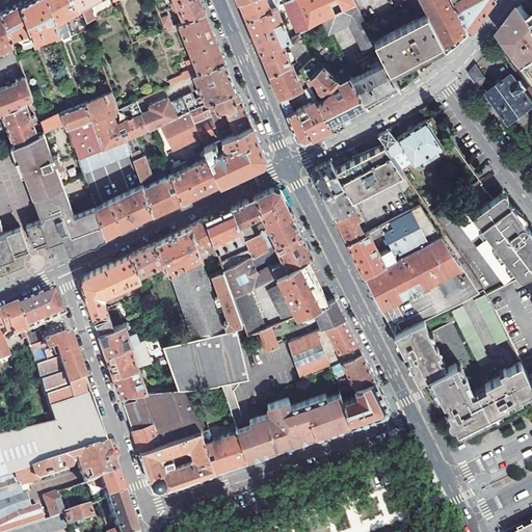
[(23,0),(21,1),(31,29),(34,40),(40,37),(40,36),(56,30),(57,32),(62,30),(64,37),(70,36),(68,21),(62,16),(81,6),(77,0),(23,0)]
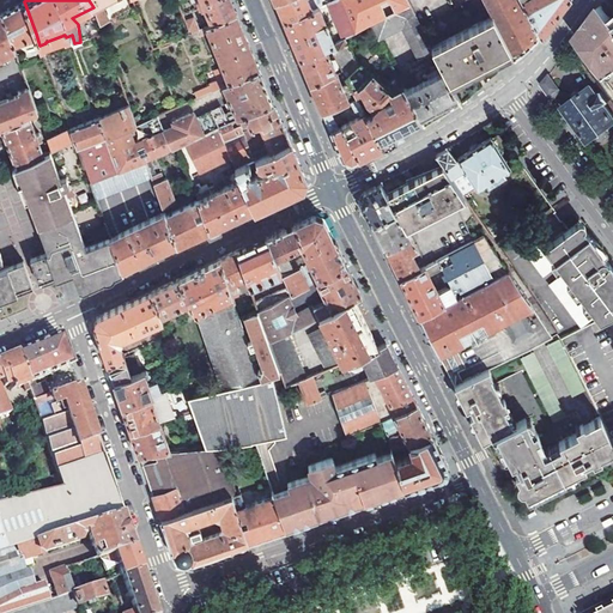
[(195,0),(200,10),(206,7),(213,23),(237,13),(231,0),(195,0)]
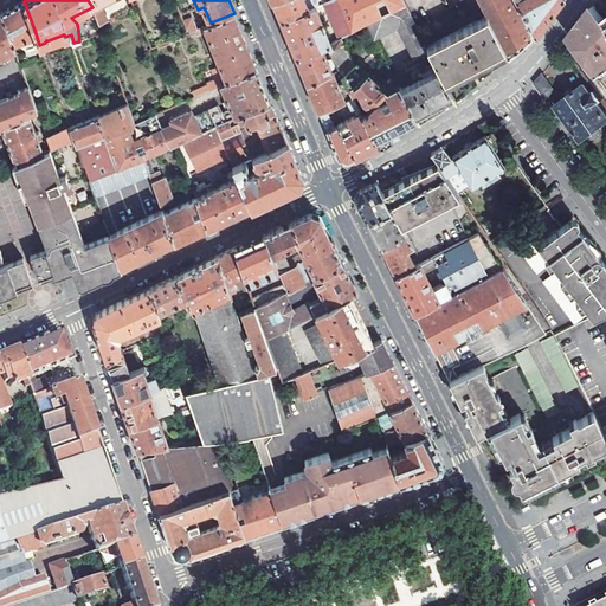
[(271,0),(274,4),(281,21),(308,10),(303,0),(271,0)]
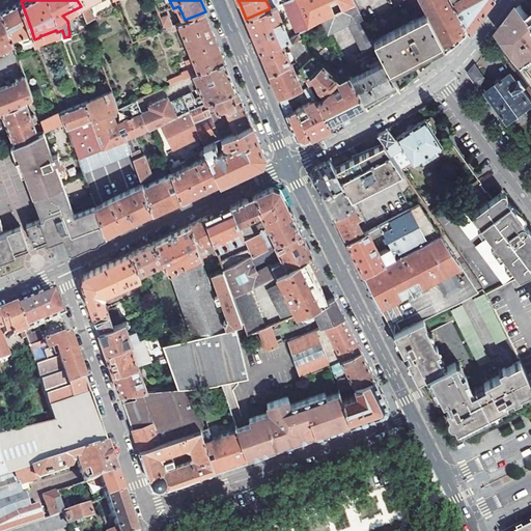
[(289,0),(283,3),(297,34),(298,34),(312,26),(320,22),(355,5),(352,0),(289,0)]
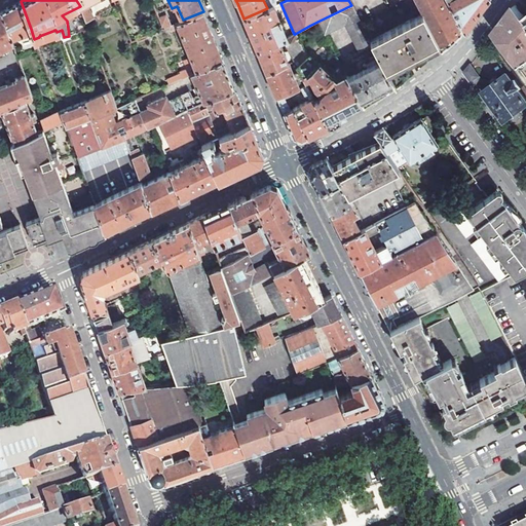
[(438,47),(440,50),(451,41),(460,34),(442,0),(414,0),(422,14),(437,43),(438,47)]
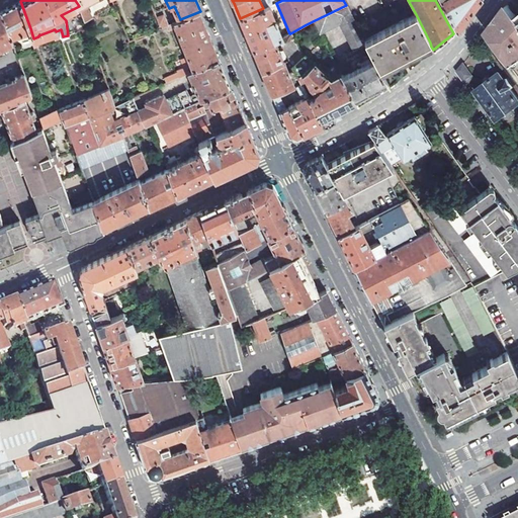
[(439,0),(455,31),(470,11),(478,0),(439,0)]
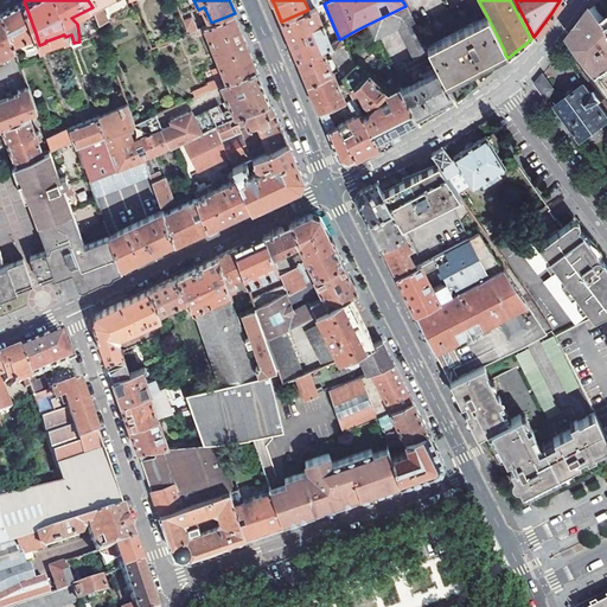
[(17,5),(1,13),(13,43),(36,33),(24,1),(17,5)]
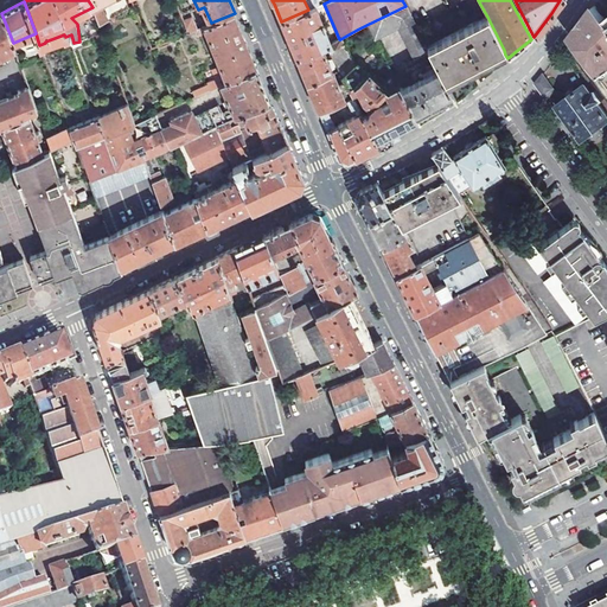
[(579,27),(570,38),(606,88),(606,20),(596,5),(579,27)]
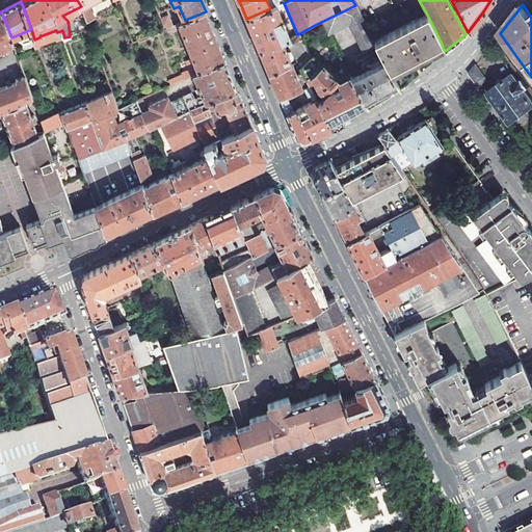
[(89,5),(82,9),(87,21),(95,17),(89,5)]
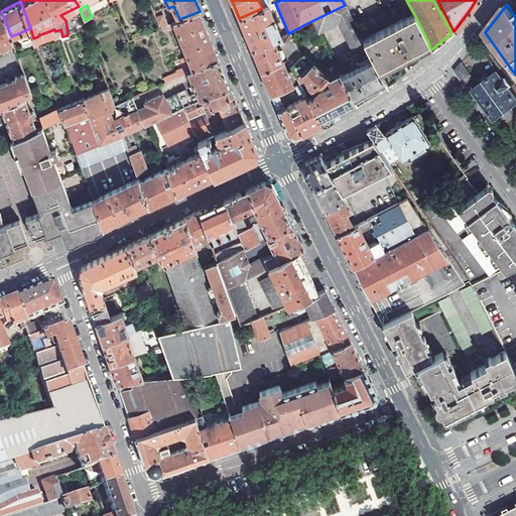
[(352,100),(356,107),(362,104),(385,91),(388,89),(379,71),(377,68),(363,39),(345,5),(311,21),(317,33),(339,24),(352,50),(361,45),(364,51),(344,61),(349,72),(340,76),(352,100)]
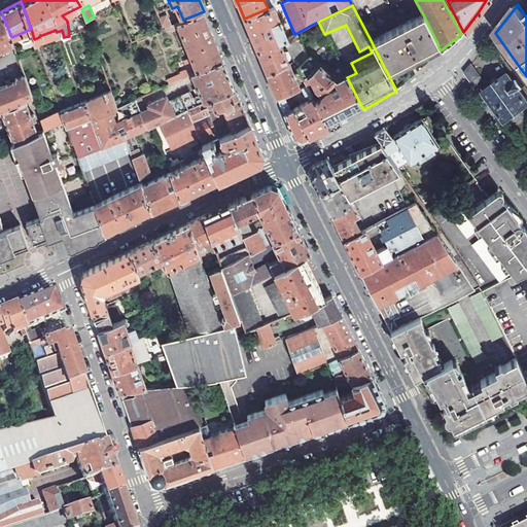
[(255,46),(257,50),(278,42),(283,40),(286,39),(273,6),(268,8),(244,19),(255,46)]
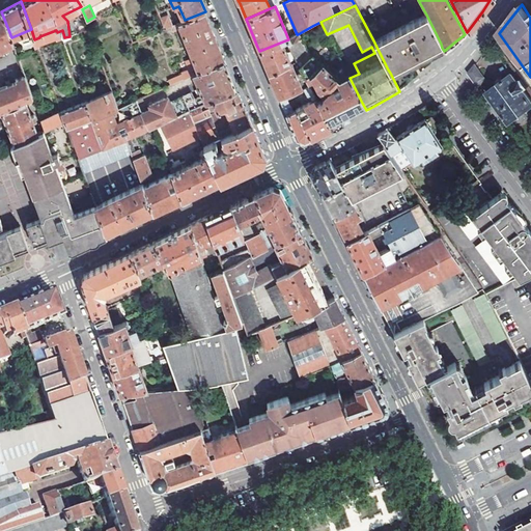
[(0,11),(0,50),(14,43),(11,37),(1,11),(0,11)]
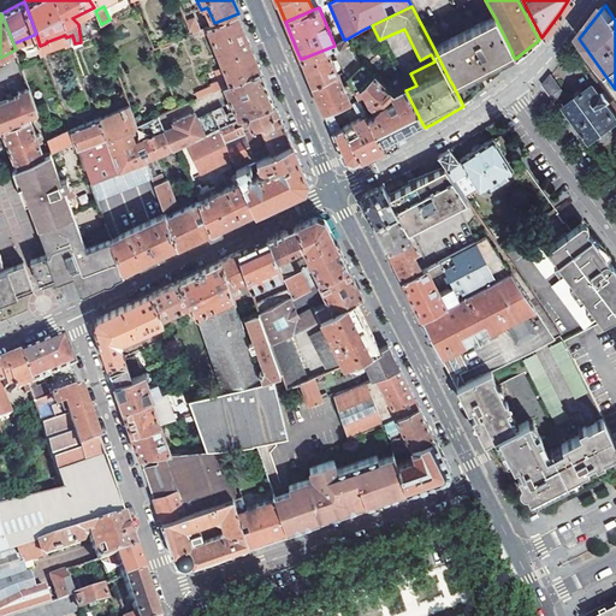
[(249,40),(238,13),(214,23),(200,29),(199,29),(201,34),(203,33),(209,30),(212,37),(225,66),(229,75),(221,77),(212,82),(212,84),(190,94),(193,99),(225,84),(261,67),(249,40)]
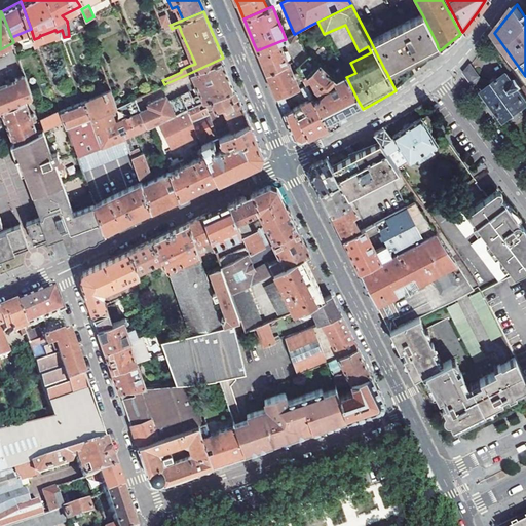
[(165,14),(159,16),(163,27),(170,25),(171,25),(165,14)]
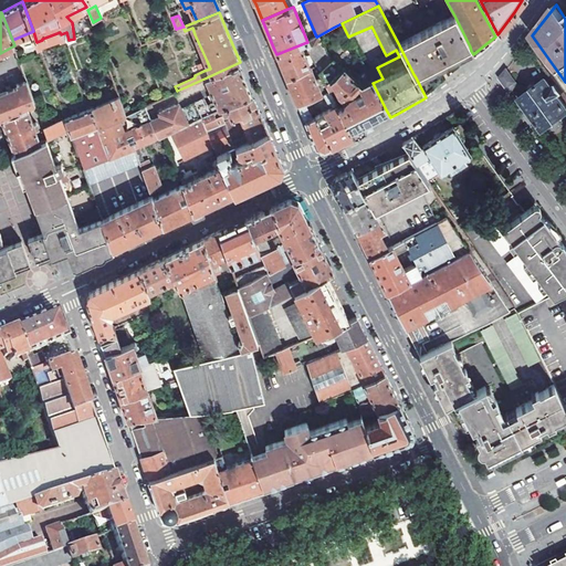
[(453,16),(398,43),(413,74),(439,62),(470,46),(453,16)]
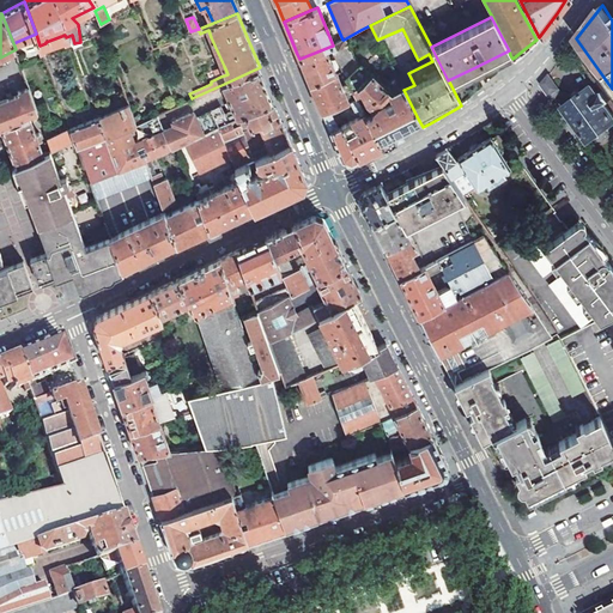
[(370,25),(360,30),(368,46),(378,40),(377,40),(370,25)]
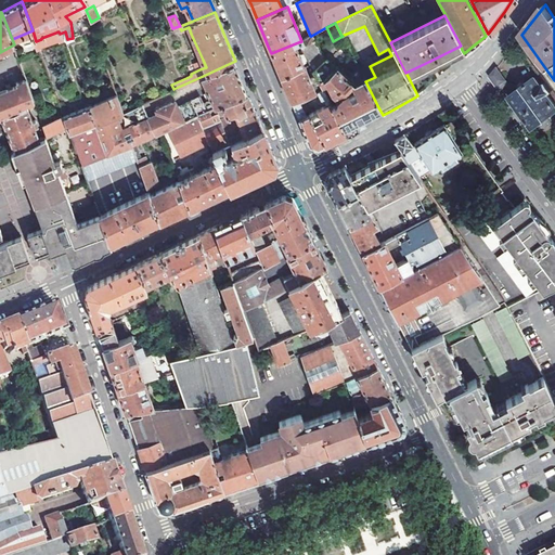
[(310,65),(323,89),(347,136),(358,129),(353,121),(378,107),(365,81),(363,77),(352,82),(335,65),(334,66),(321,53),(311,36),(310,36),(301,41),(298,42),(300,46),(309,62),(310,65)]
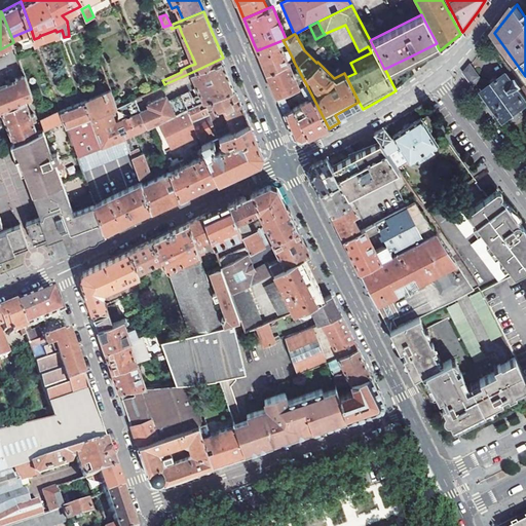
[(266,73),(288,64),(287,61),(282,47),(280,48),(279,45),(277,42),(257,50),(259,55),(266,73)]
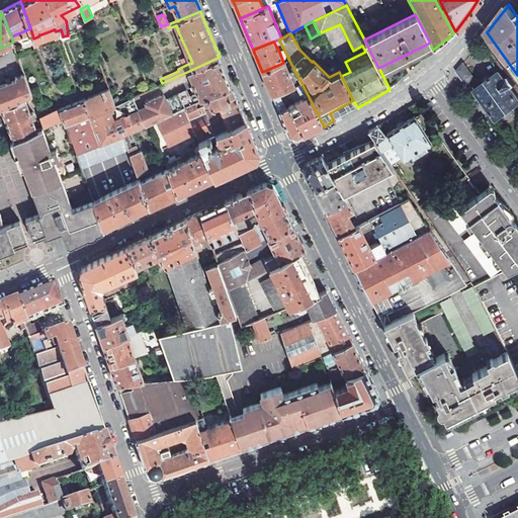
[(378,68),(380,71),(423,51),(431,47),(430,42),(402,57),(378,68)]
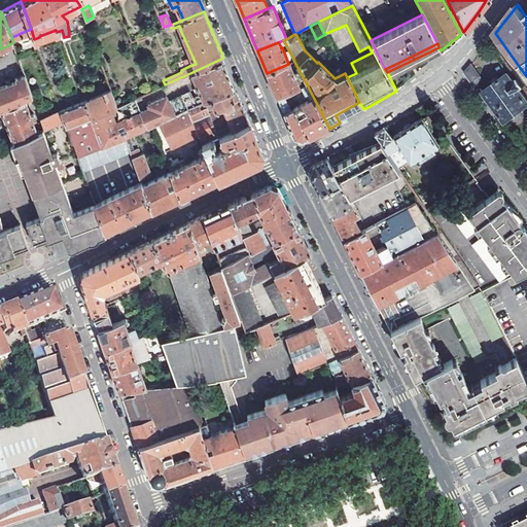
[(196,64),(192,57),(186,59),(189,66),(196,64)]
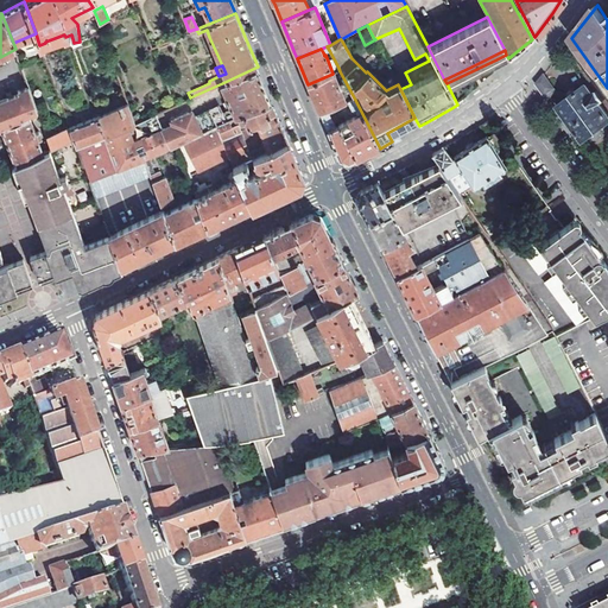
[(106,135),(103,137),(118,171),(145,160),(176,145),(217,125),(271,100),(259,73),(258,67),(222,83),(234,112),(225,116),(220,105),(196,115),(194,111),(172,120),(173,124),(164,127),(158,112),(137,121),(106,135)]
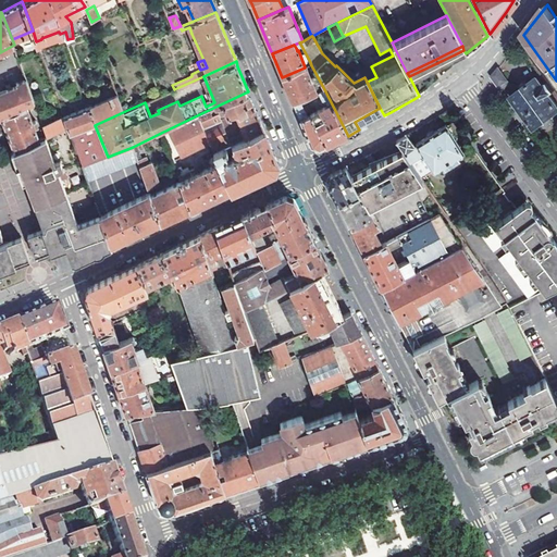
[(291,98),(292,101),(317,91),(306,67),(305,67),(282,77),(291,98)]
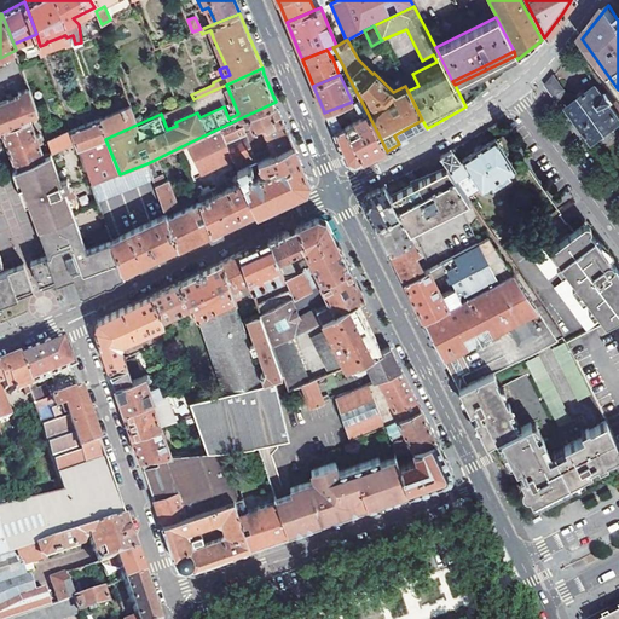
[(554,75),(545,86),(557,102),(567,94),(563,90),(565,90),(554,75)]
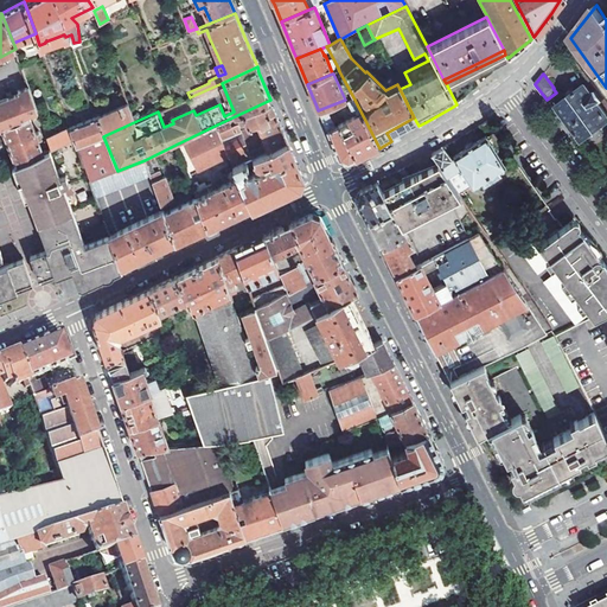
[(18,90),(0,97),(0,128),(2,127),(30,115),(39,112),(29,84),(17,89),(18,90)]
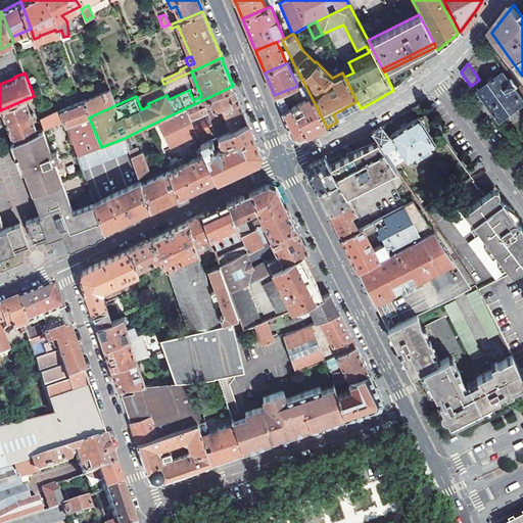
[(505,74),(481,91),(504,121),(510,115),(512,119),(516,119),(522,114),(522,110),(520,107),(522,105),(522,97),(522,96),(522,95),(522,89),(514,78),(511,81),(505,74)]
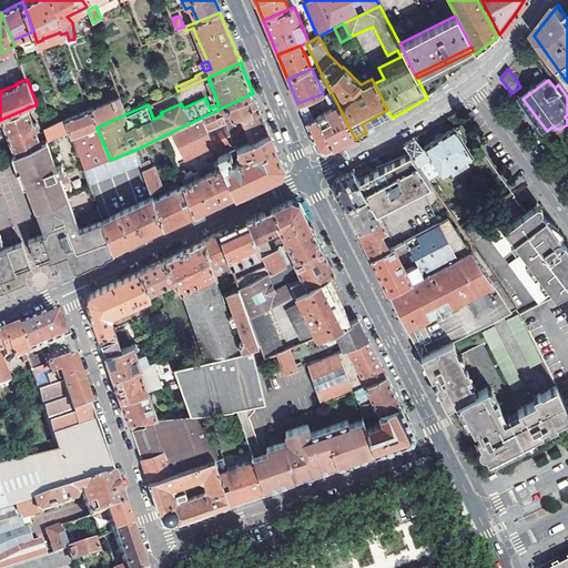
[(334,109),(315,118),(333,149),(344,143),(355,139),(331,91),(324,94),(330,104),(332,103),(334,109)]
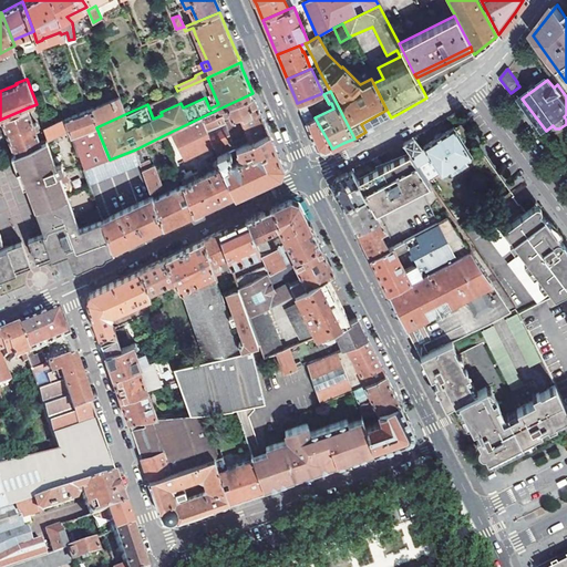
[(214,144),(218,155),(269,132),(264,121),(255,99),(253,93),(203,116),(214,144)]
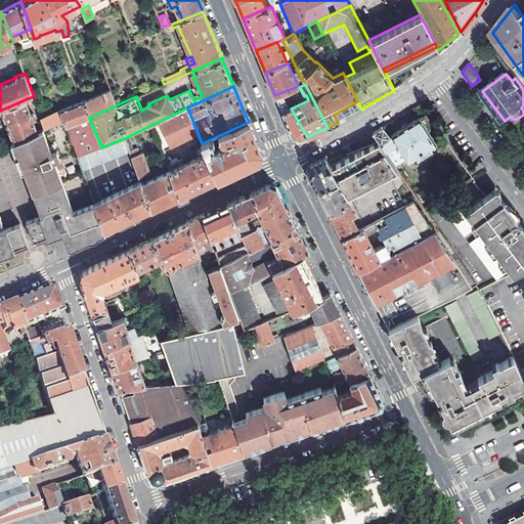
[(111,88),(85,99),(91,117),(118,104),(111,88)]
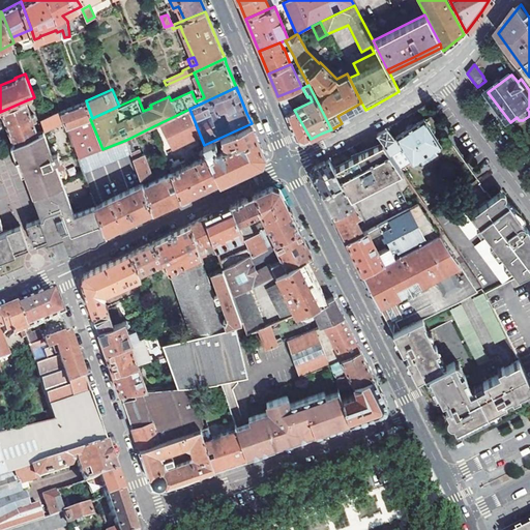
[(286,98),(280,100),(287,118),(296,139),(299,141),(303,142),(311,139),(294,110),(292,111),(289,113),(288,109),(291,108),(286,98)]
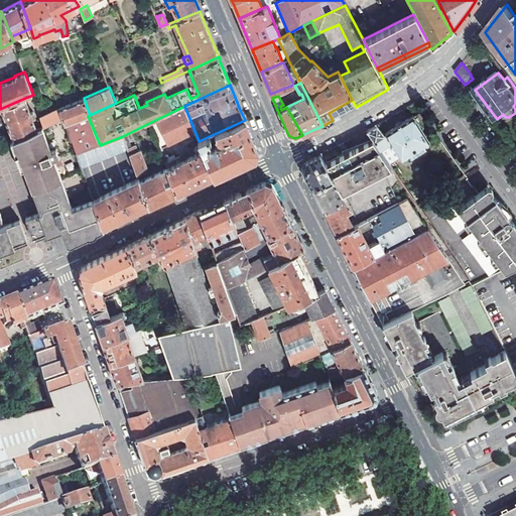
[(25,98),(2,108),(14,138),(37,127),(33,117),(35,116),(33,110),(30,111),(25,98)]
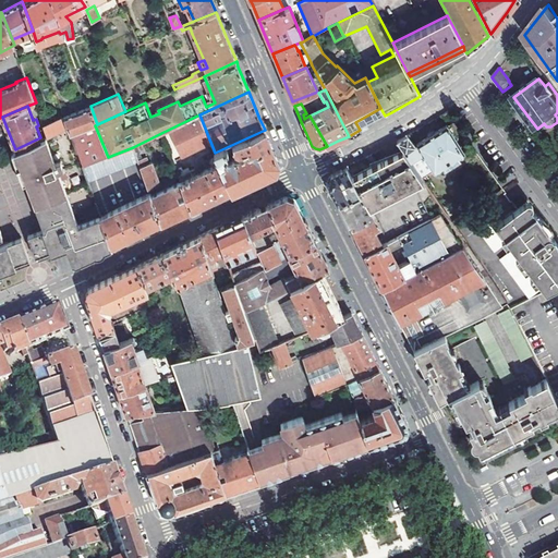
[(91,106),(63,114),(68,125),(82,167),(108,157),(95,125),(97,124),(91,106)]
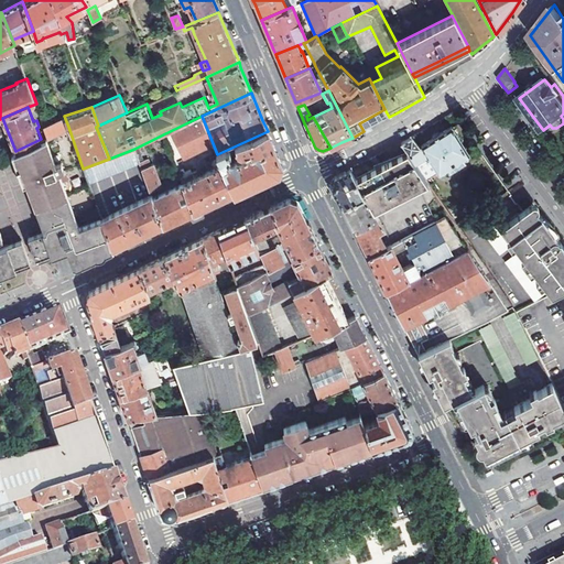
[(62,108),(41,118),(49,136),(68,127),(64,116),(62,108)]
